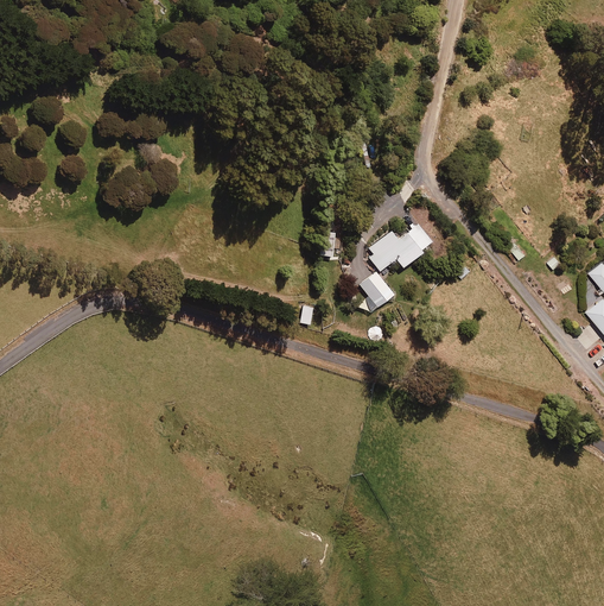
[(432,241),(418,225),(408,232),(407,231),(398,238),(392,229),(369,247),(375,254),(370,258),(381,271),(396,258),(404,266),(432,241)]
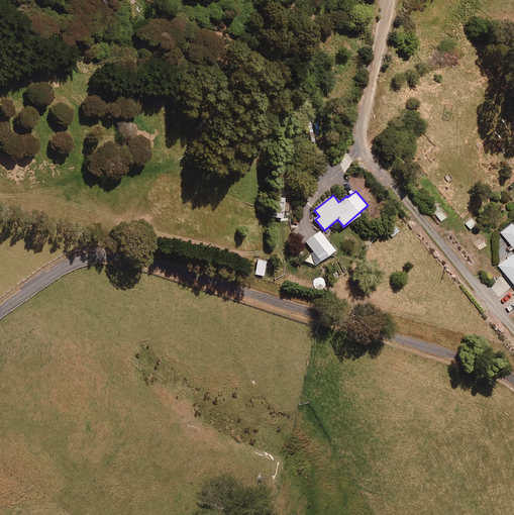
[(284,212),(284,199),(275,199),(275,212),(284,212)]
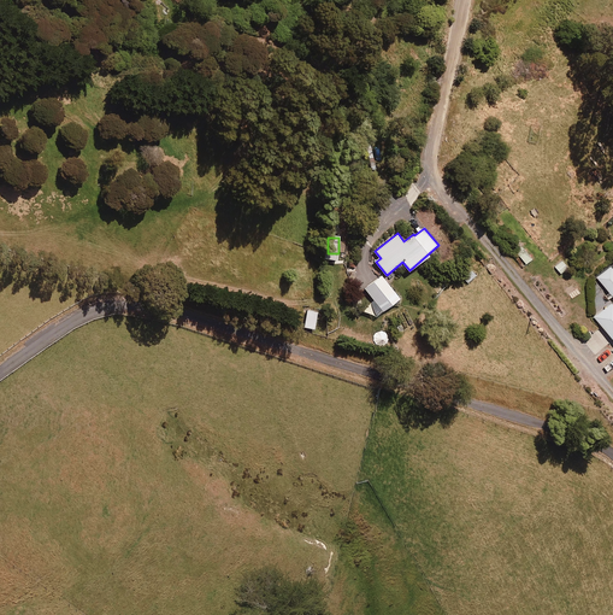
[(524,249),(518,255),(526,264),(532,258),(524,249)]
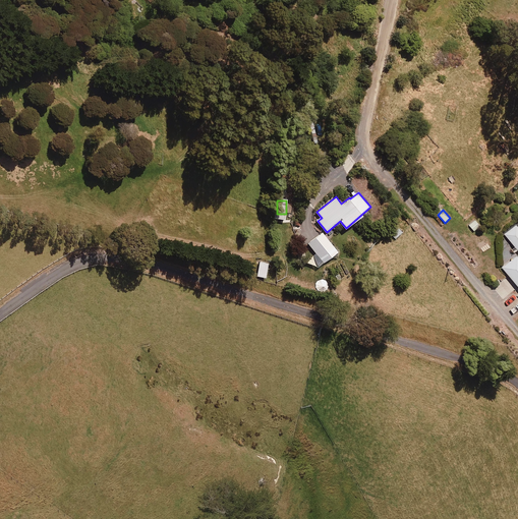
[(517,226),(507,236),(516,247),(513,250),(516,254),(517,253),(517,226)]
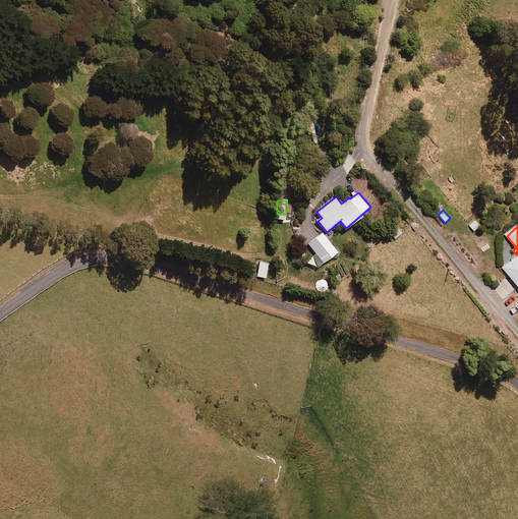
[(339,252),(324,233),(309,244),(325,263),(339,252)]
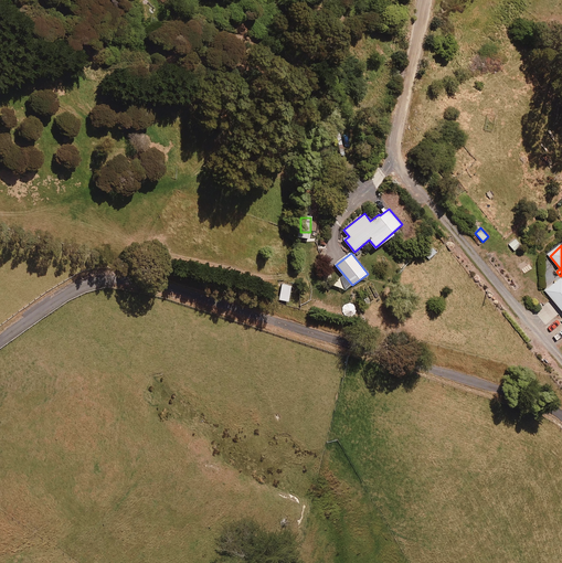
[(531,267),(525,261),(519,266),(526,273),(531,267)]
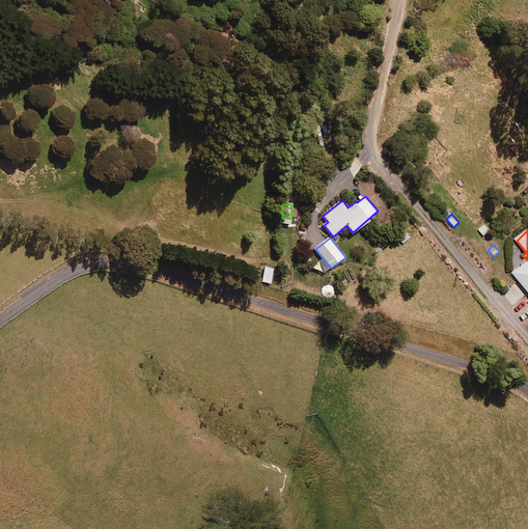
[(527,263),(513,274),(527,290),(527,263)]
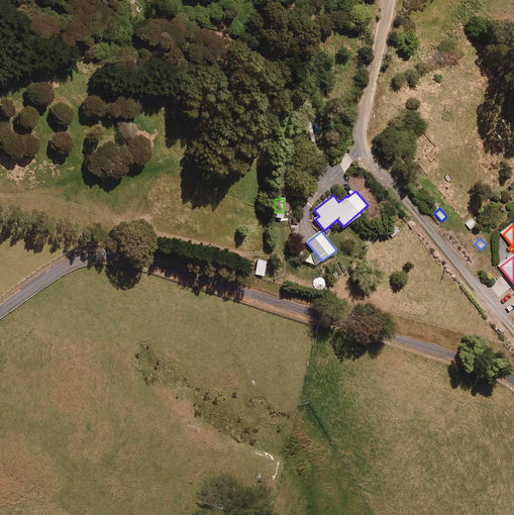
[(266,261),(259,261),(258,275),(265,276),(266,261)]
